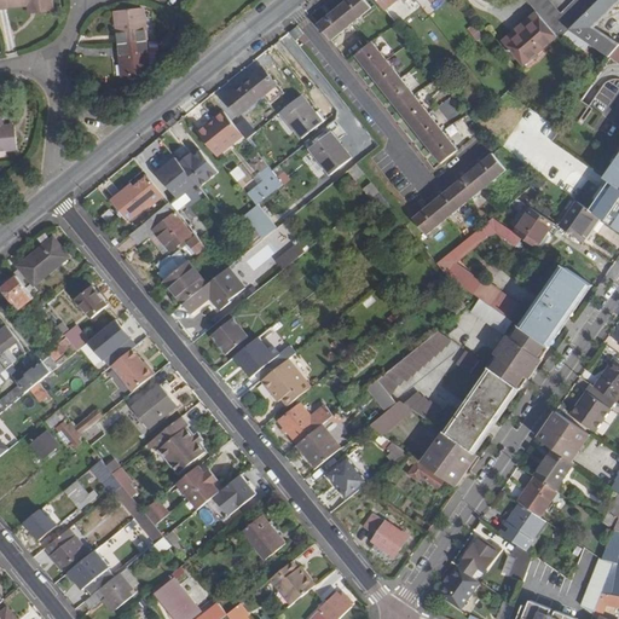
[(0,0),(0,9),(29,5),(34,5),(35,12),(53,11),(51,0),(0,0)]
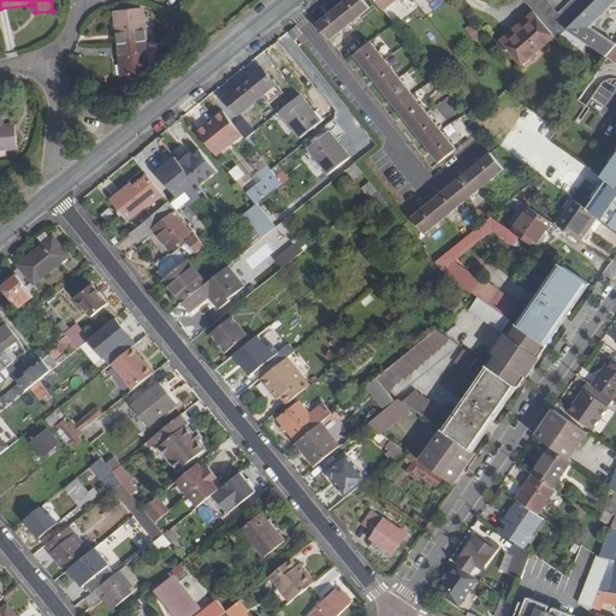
[(330,40),(369,7),(362,0),(345,0),(317,24),(330,40)]
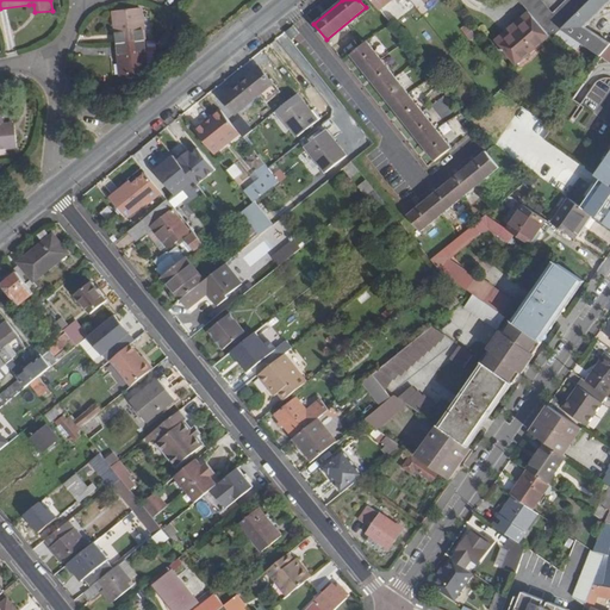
[(369,0),(379,11),(392,0),(369,0)]
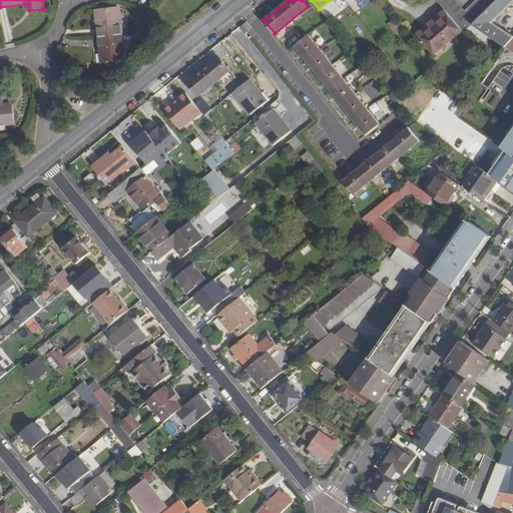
[(436,0),(445,10),(462,30),(463,31),(465,29),(471,24),(494,0),(475,0),(465,10),(455,0),(436,0)]
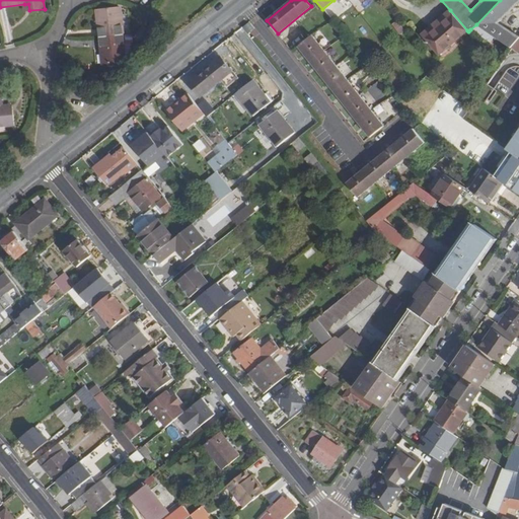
[(518,0),(500,0),(476,24),(479,26),(496,38),(509,47),(515,41),(517,38),(497,23),(518,0)]
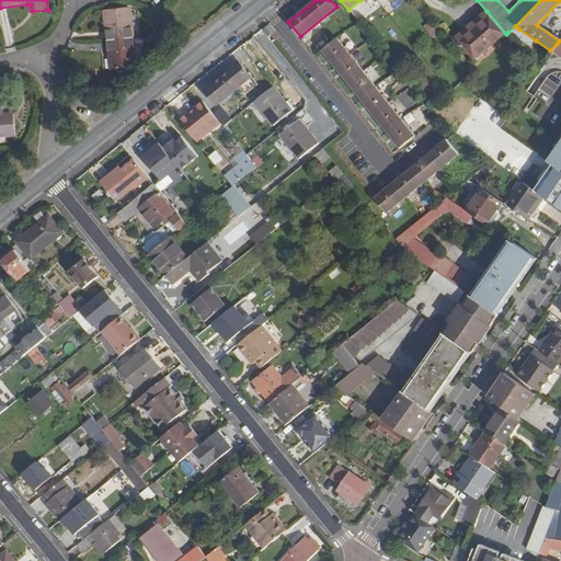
[(106,24),(111,23),(111,31),(106,31),(107,42),(110,52),(113,50),(114,57),(110,58),(112,69),(137,66),(136,57),(150,56),(148,36),(134,38),(130,9),(104,12),(106,24)]
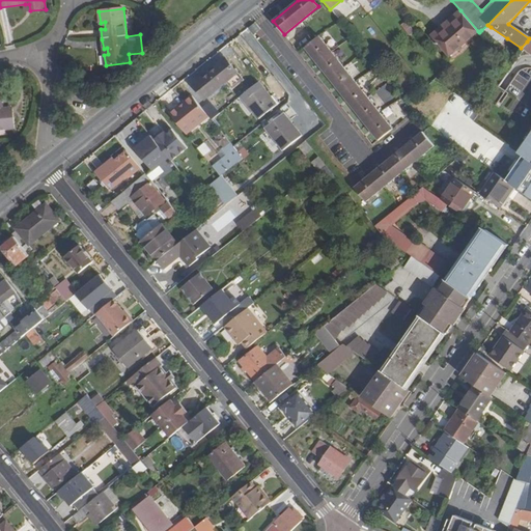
[(450,56),(478,31),(460,10),(432,35),(450,56)]
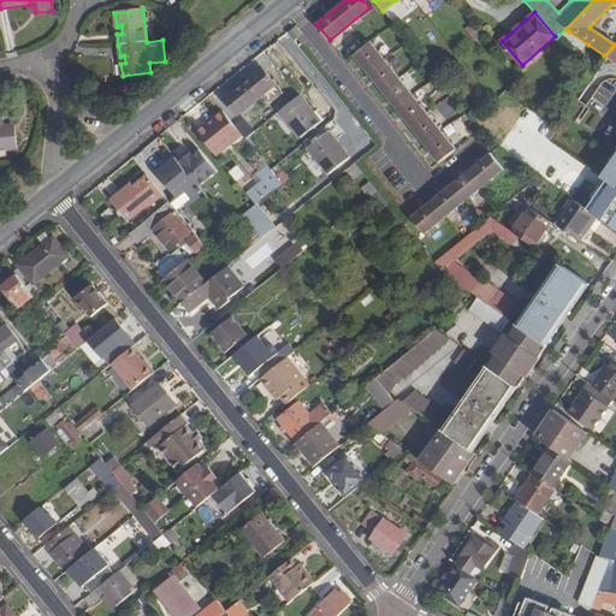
[(467,29),(477,41),(483,36),(474,24),(467,29)]
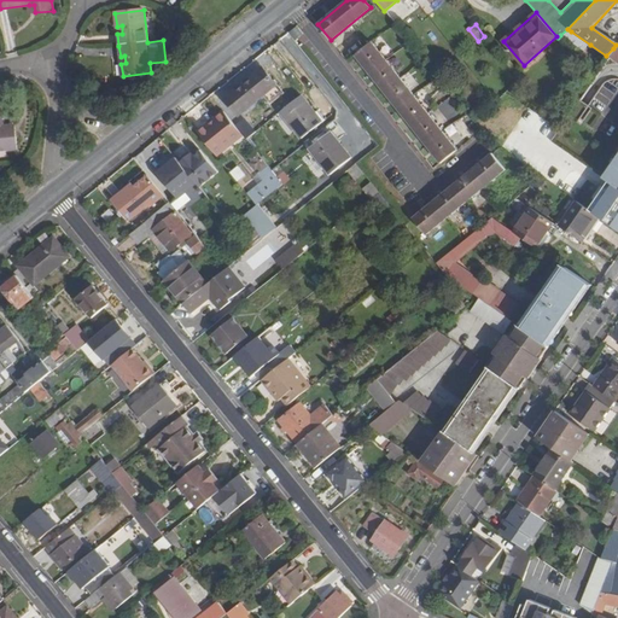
[(571,31),(567,29),(560,35),(566,39),(571,31)]
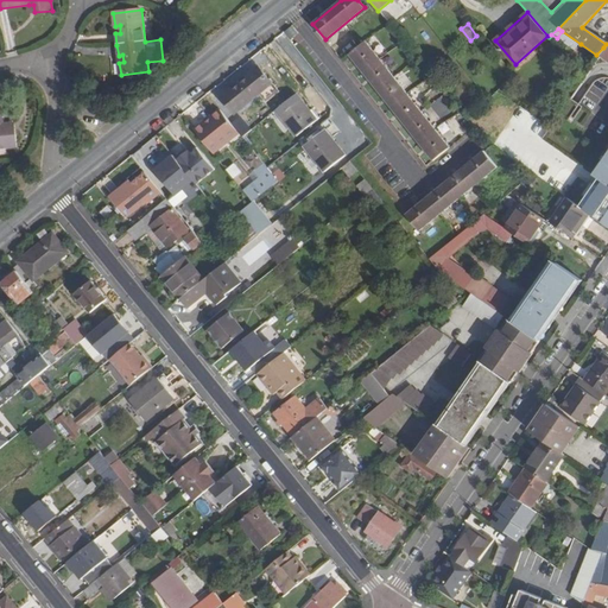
[(557,38),(575,51),(581,44),(562,31),(557,38)]
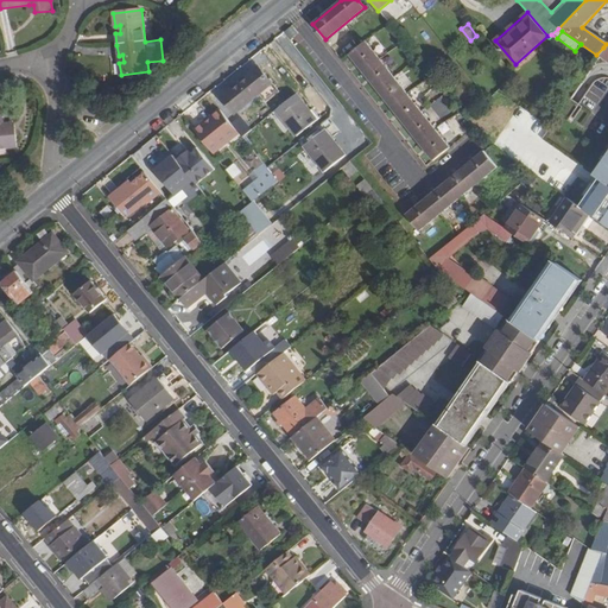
[(365,42),(349,55),(434,160),(450,147),(365,42)]
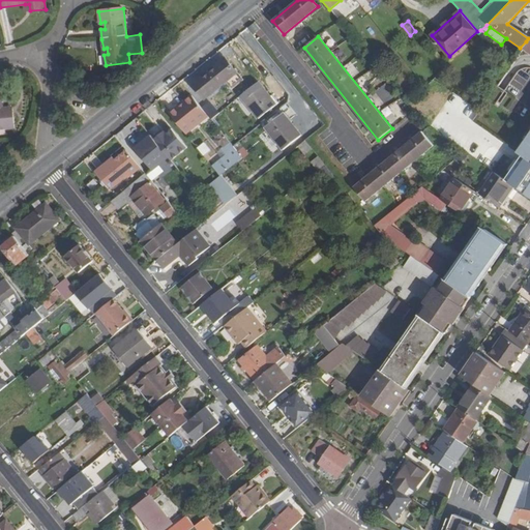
[(233,88),(243,80),(225,58),(194,84),(205,99),(228,81),(233,88)]
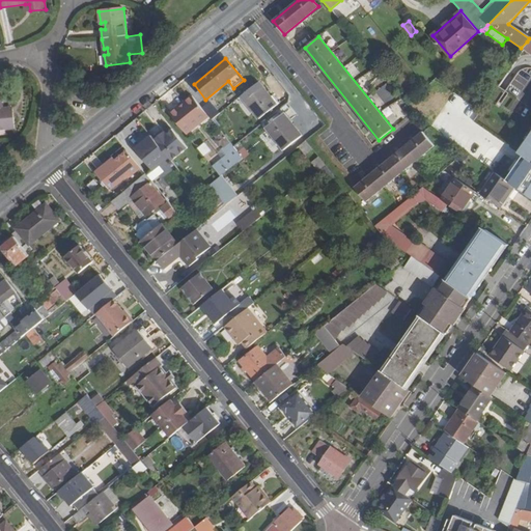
[(245,102),(259,119),(277,105),(262,87),(245,102)]
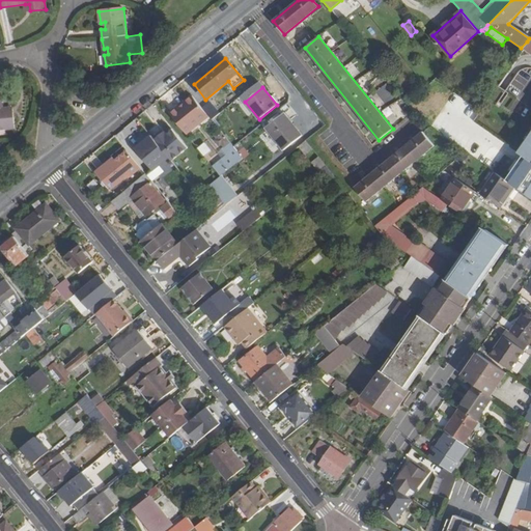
[(0,129),(14,128),(11,113),(2,113),(2,109),(0,90),(0,129)]
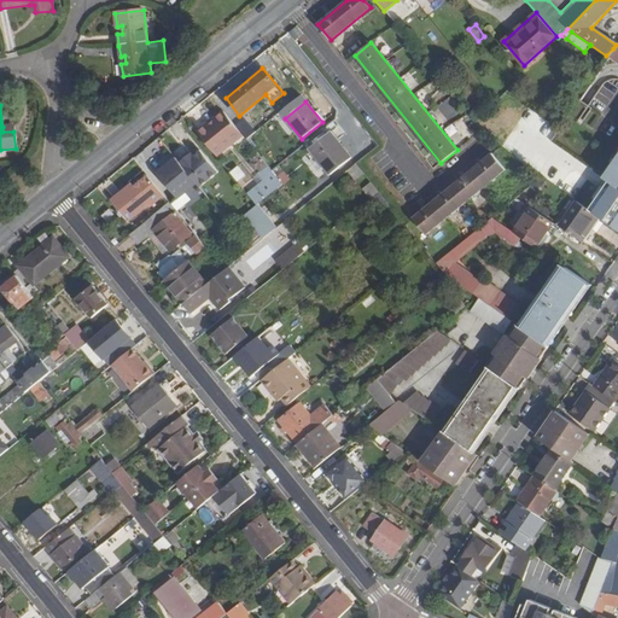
[(225,111),(198,133),(217,156),(243,135),(225,111)]
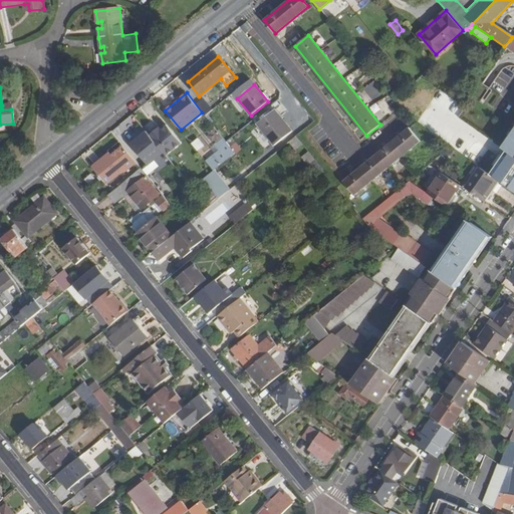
[(197,102),(205,113),(215,105),(211,100),(207,95),(197,102)]
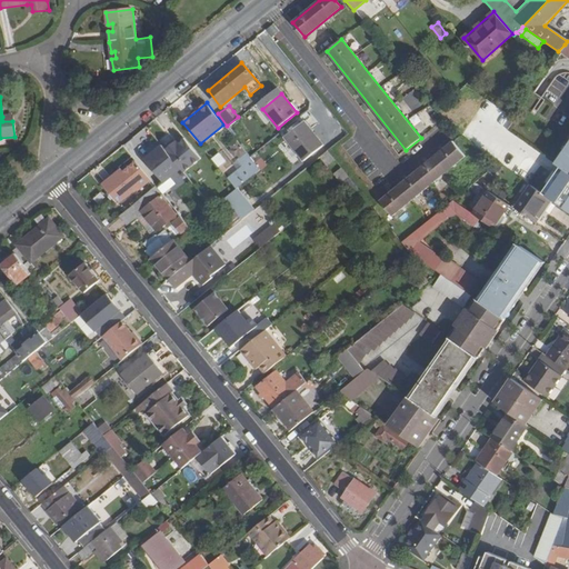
[(251,135),(247,129),(263,116),(256,107),(232,126),(243,140),(251,135)]
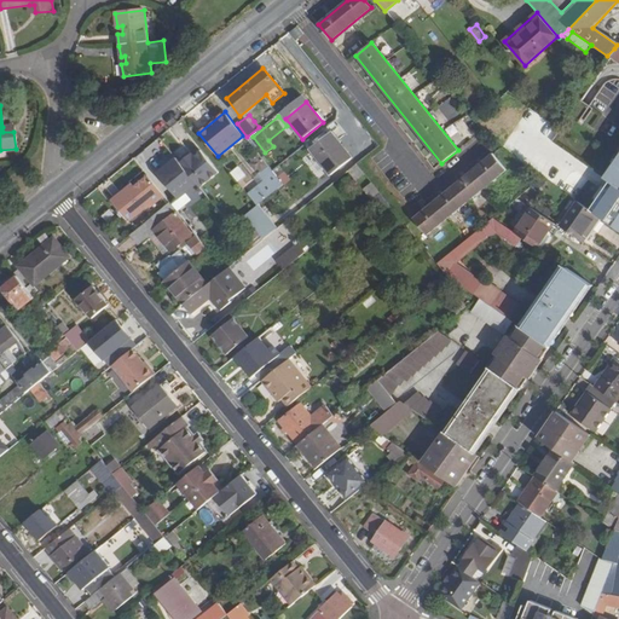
[(330,132),(310,149),(316,157),(337,140),(330,132)]
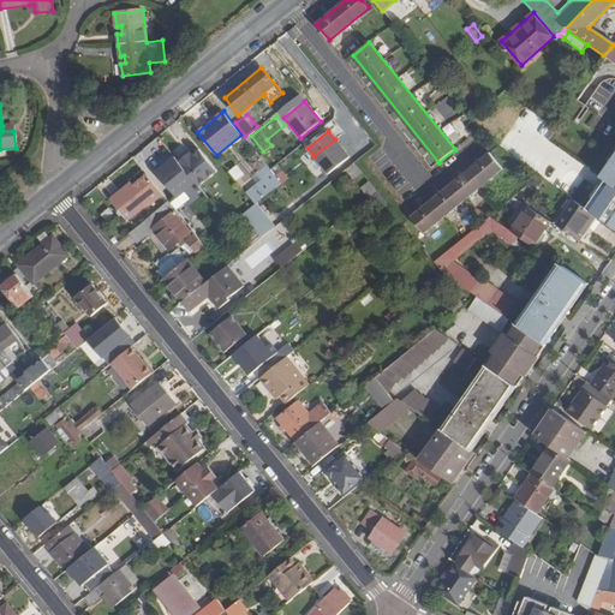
[(314,156),(328,173),(350,157),(335,139),(314,156)]
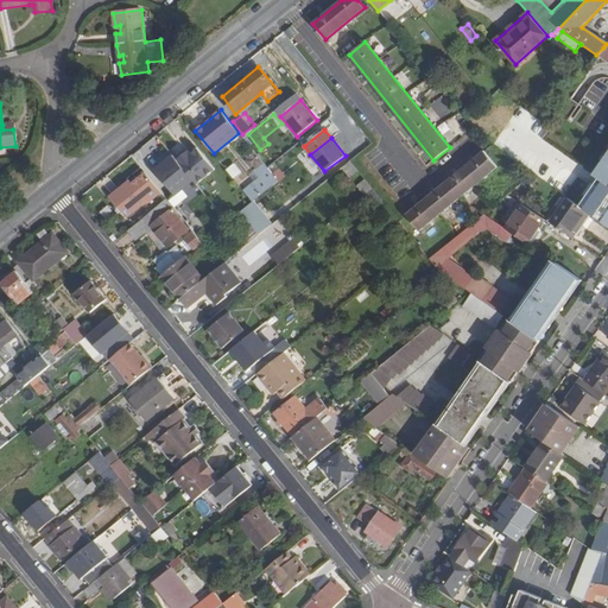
[(183,154),(177,160),(194,181),(196,184),(215,170),(197,147),(190,153),(185,157),(183,154)]
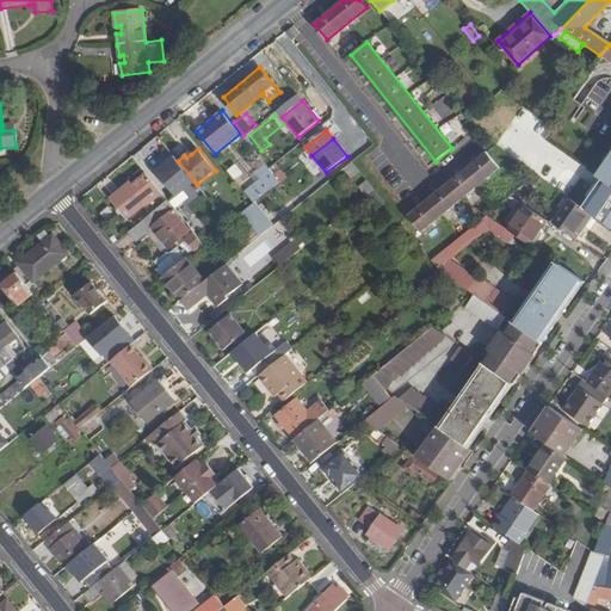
[(246,156),(246,162),(252,170),(254,167),(255,170),(253,172),(259,179),(244,191),(253,203),(279,183),(253,150),(246,156)]
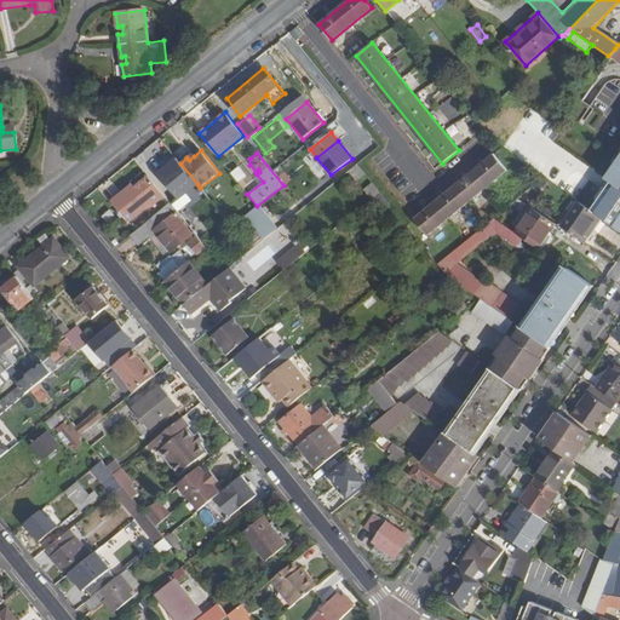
[(428,235),(506,171),(494,154),(414,219),(428,235)]
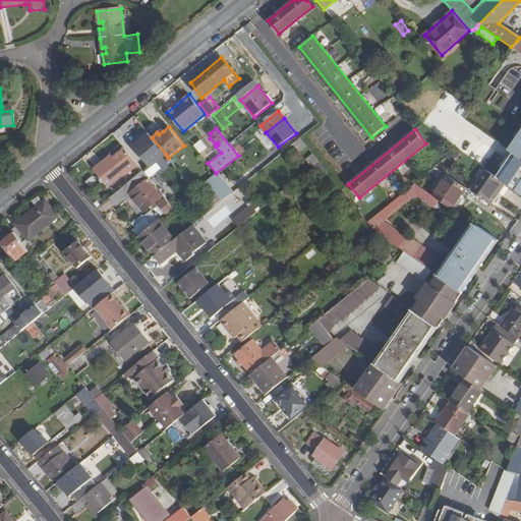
[(520,130),(508,150),(509,151),(520,159),(520,130)]
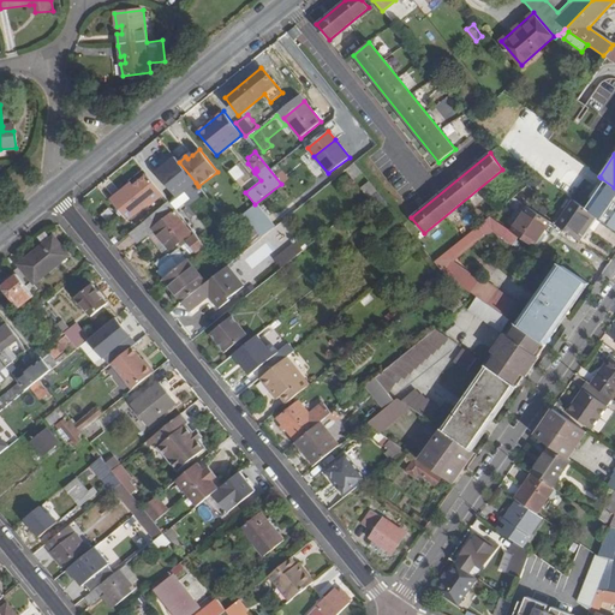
[(179,162),(175,157),(156,173),(177,198),(196,183),(179,162)]
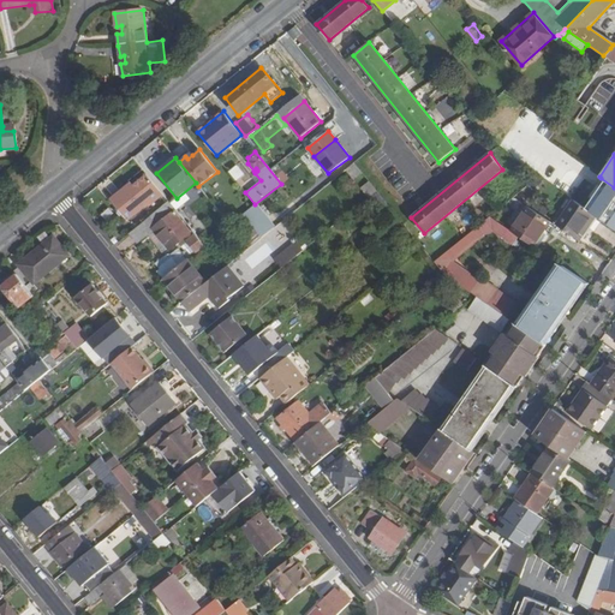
[(354,163),(346,171),(353,180),(363,174),(354,163)]
